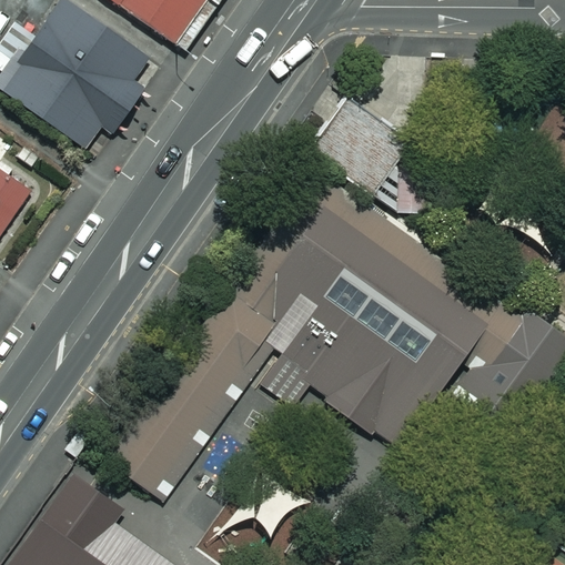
[(168,58),(80,0),(61,0),(37,38),(17,24),(0,49),(0,72),(6,77),(0,84),(0,89),(90,149),(104,127),(117,134),(168,58)]
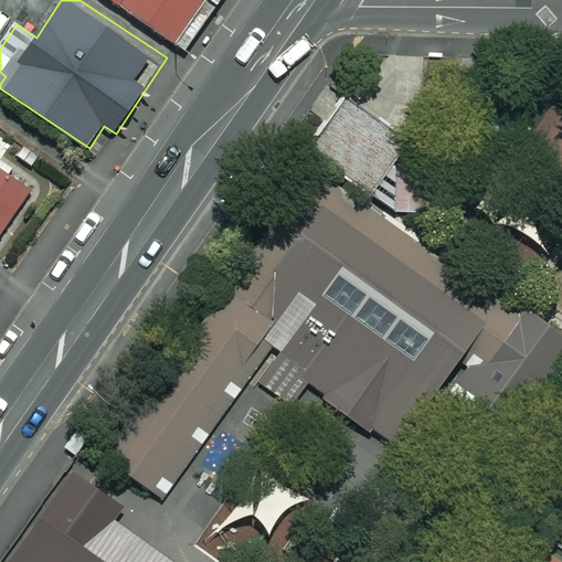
[(109,0),(178,43),(205,0),(109,0)]
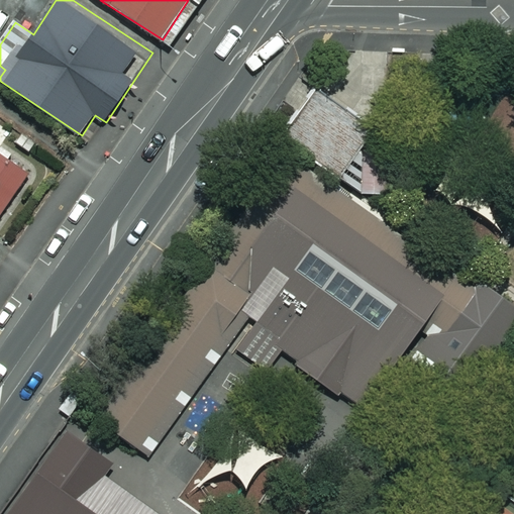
[(395,162),(368,143),(375,133),(316,93),(284,139),(370,199),(395,162)]
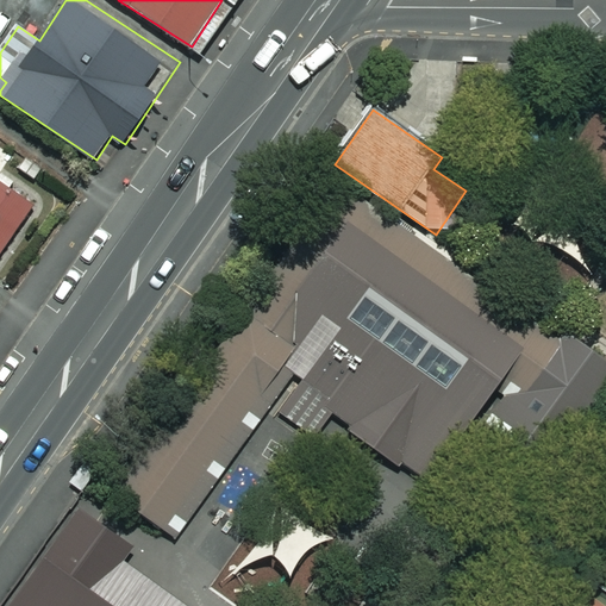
[(0,260),(36,208),(0,183),(0,260)]
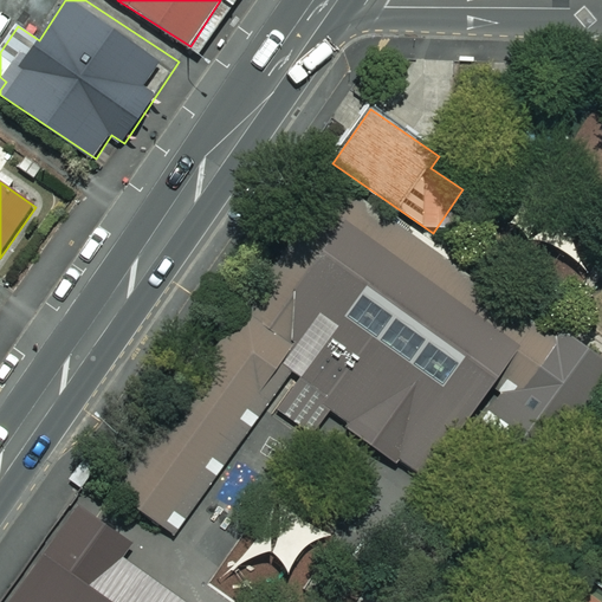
[(117,493),(175,533),(269,402),(312,433),(329,410),(427,480),(471,419),(548,473),(601,396),(601,357),(561,328),(554,337),(338,183),(117,493)]
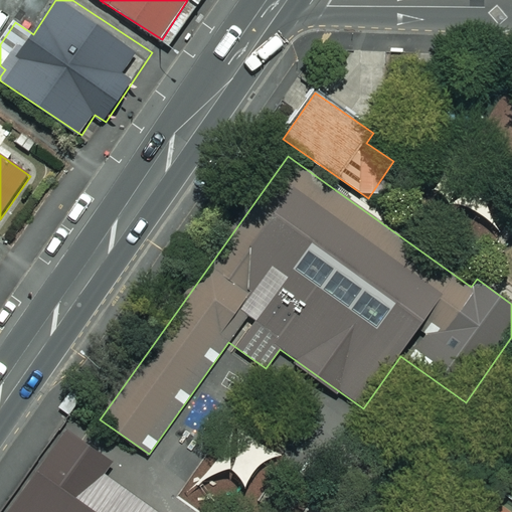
[(126,511),(43,453),(1,511),(126,511)]
